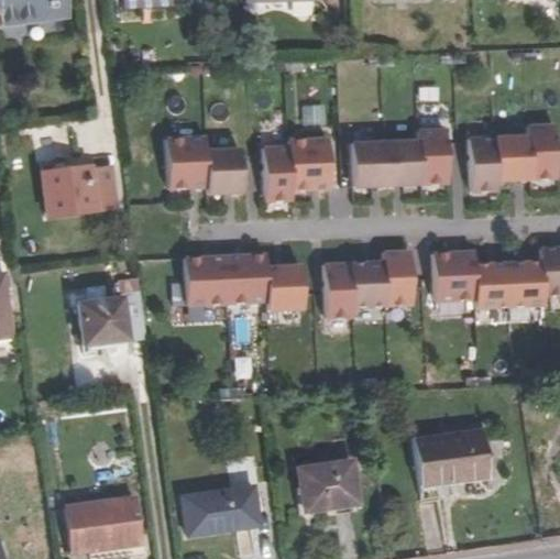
[(0,0),(0,20),(69,11),(68,0),(0,0)]
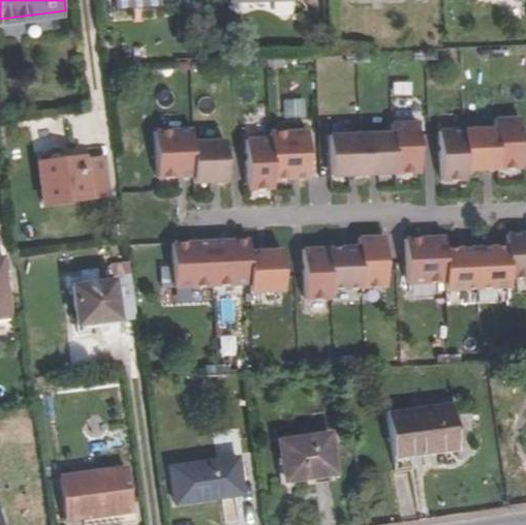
[(113,0),(114,8),(159,5),(158,0),(113,0)]
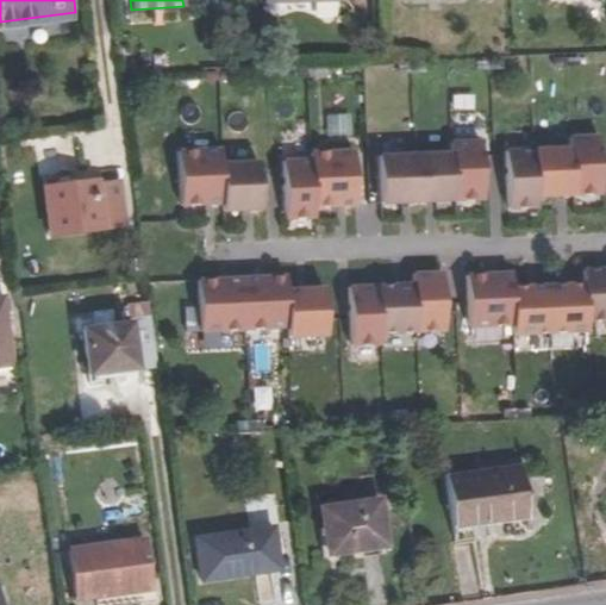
[(569,143),(504,145),(506,203),(536,201),(536,192),(601,189),(599,131),(569,132),(569,143)]
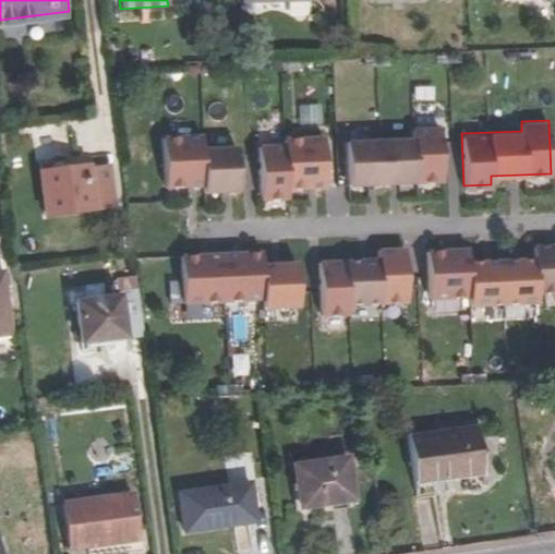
[(346,141),(348,184),(443,179),(439,127),(413,128),(413,136),(346,141)]
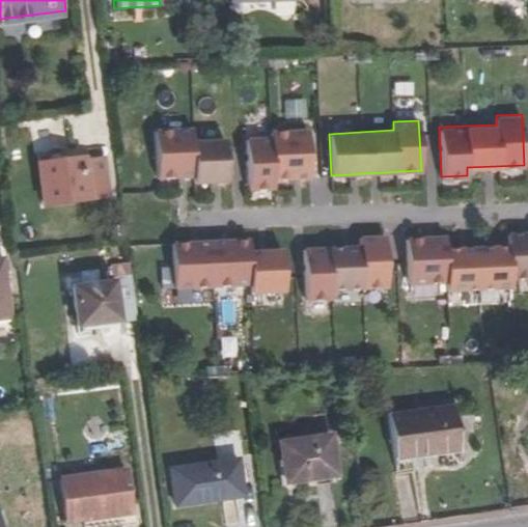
[(156,131),(158,176),(195,175),(195,182),(227,181),(225,139),(193,141),(192,130),(156,131)]
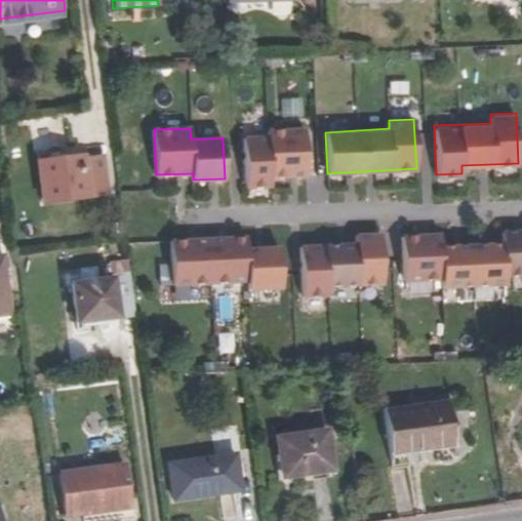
[(271,177),(307,175),(304,129),(268,131),(268,137),(243,138),(246,188),(272,187),(271,177)]
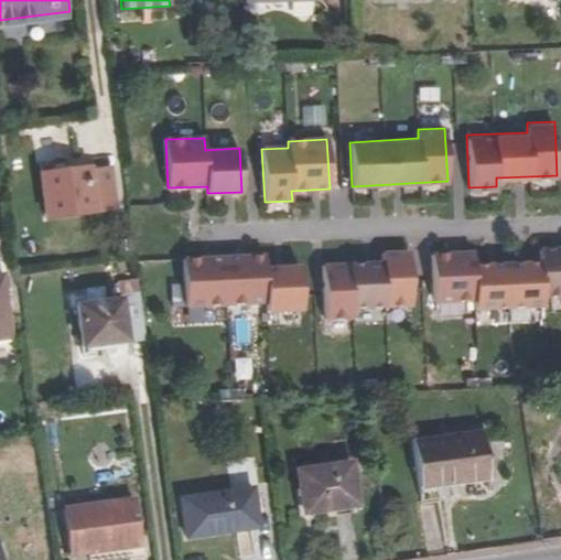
[(90,165),(43,172),(49,215),(96,210),(96,206),(116,203),(111,169),(90,171),(90,165)]
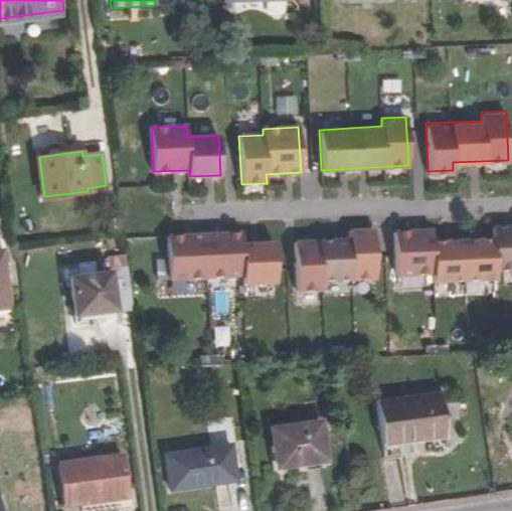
[(396,229),(398,273),(436,271),(437,278),(496,275),(496,268),(511,266),(511,222),(493,224),(494,236),(433,239),(432,227),(396,229)]
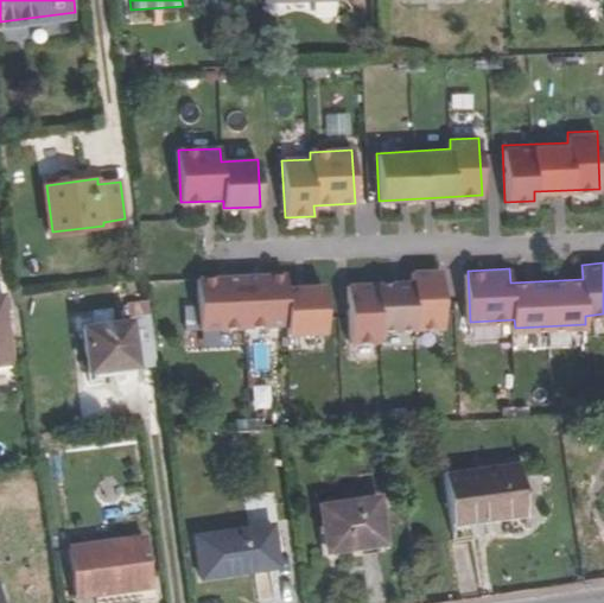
[(414,281),(349,285),(353,342),(382,341),(381,329),(446,325),(443,270),(413,271),(414,281)]
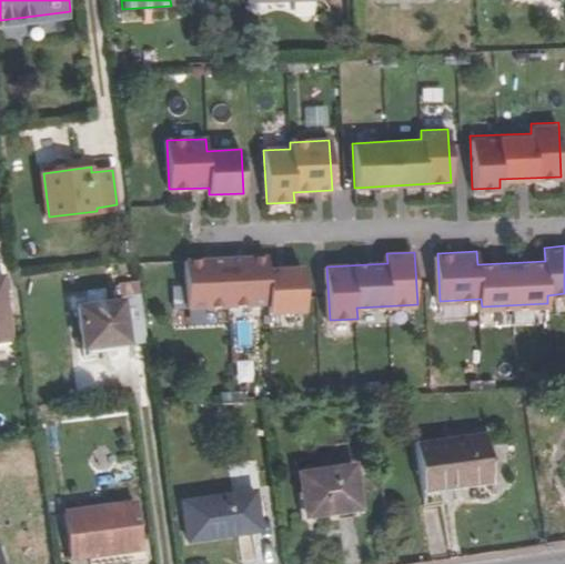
[(188,258),(189,304),(269,302),(270,312),(306,311),(305,268),(269,269),(269,255),(188,258)]
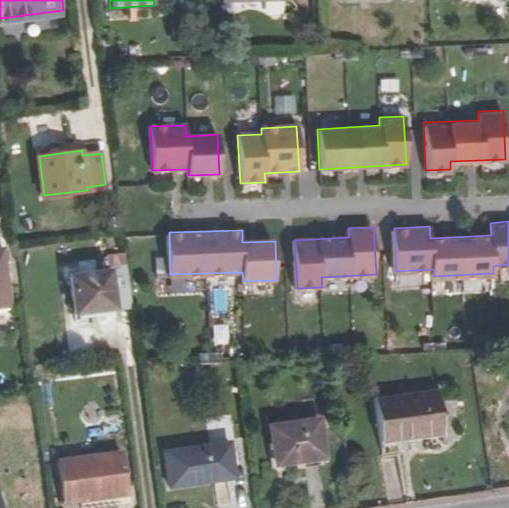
[(0,298),(13,297),(5,237),(0,237),(0,298)]
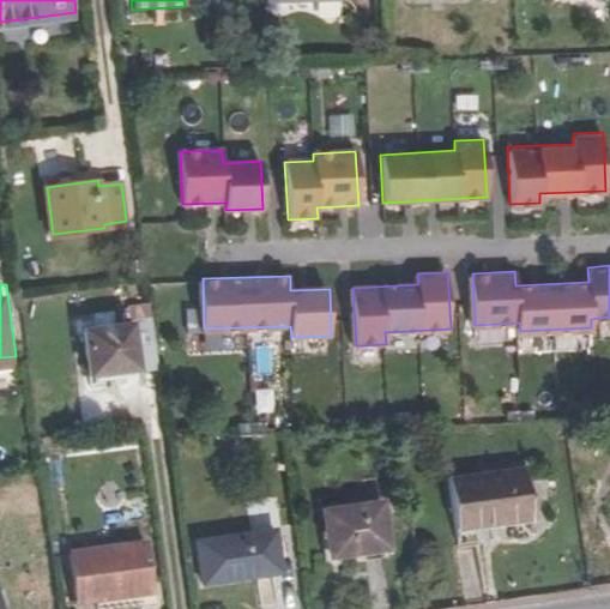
[(91,373),(140,367),(159,365),(151,301),(132,303),(134,320),(85,327),(91,373)]
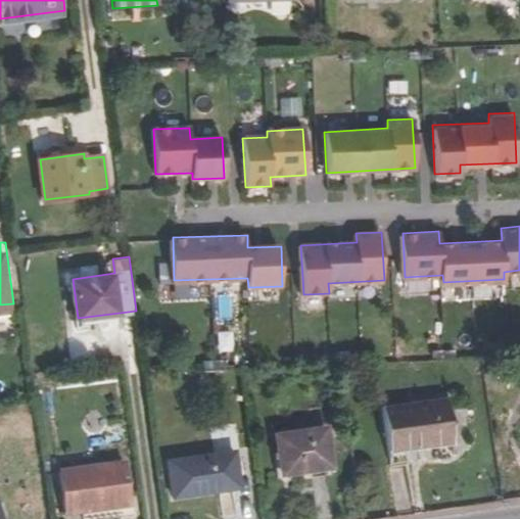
[(121,318),(120,313),(78,318),(79,324),(121,318)]
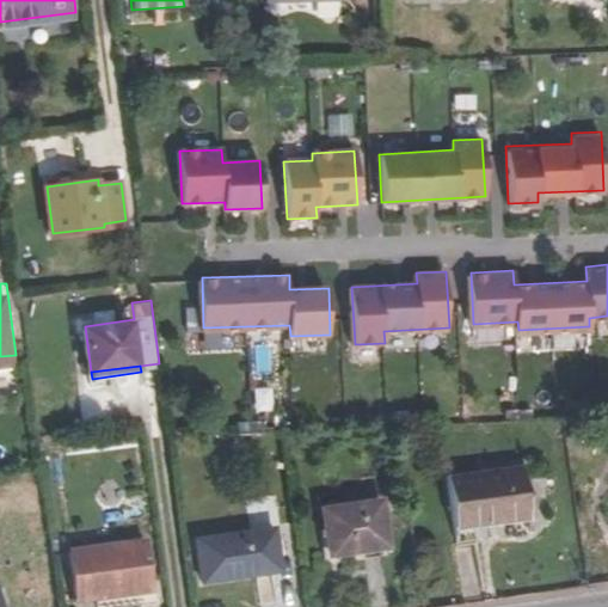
[(523,471),(446,482),(459,556),(477,552),(473,534),(532,525),(523,471)]
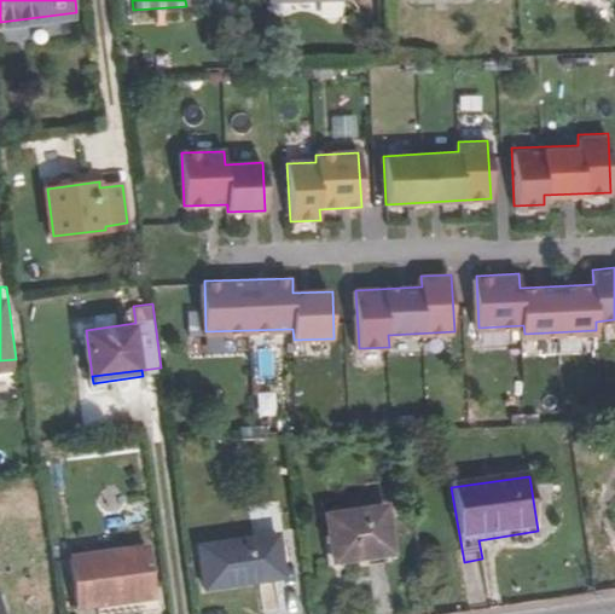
[(338,568),(396,560),(389,514),(331,522),(335,543),(338,568)]
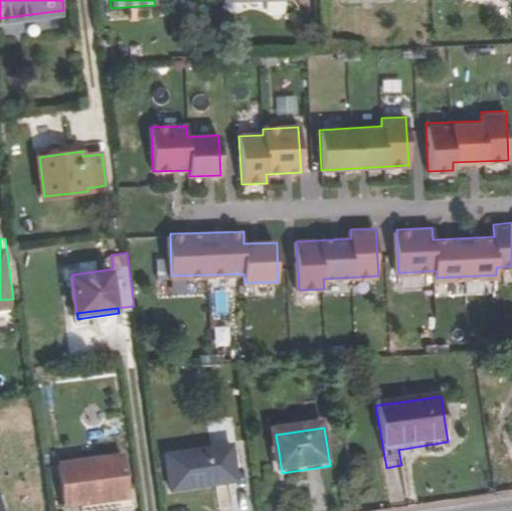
[(239,478),(234,444),(172,453),(177,487),(239,478)]
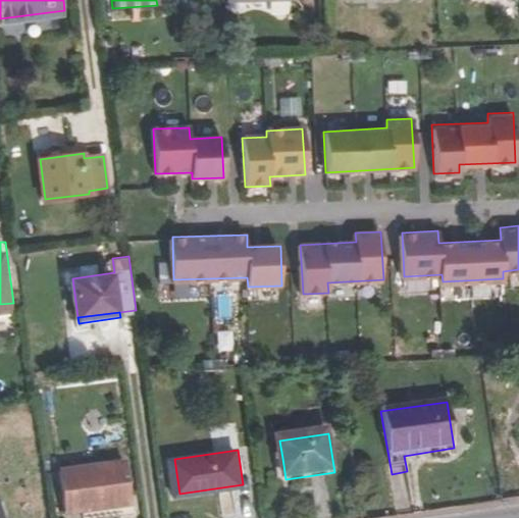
[(127,456),(59,466),(65,507),(82,505),(83,513),(135,507),(127,456)]
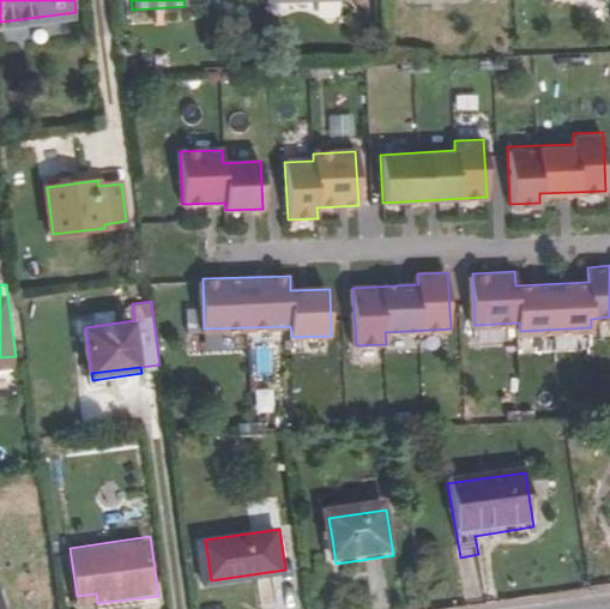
[(336,564),(332,538),(324,540),(330,573),(394,564),(393,555),(336,564)]
